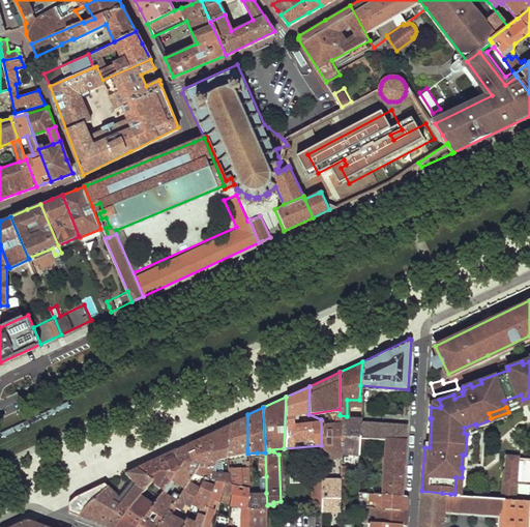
[(231,422),(227,455),(247,449),(247,414),(231,422)]
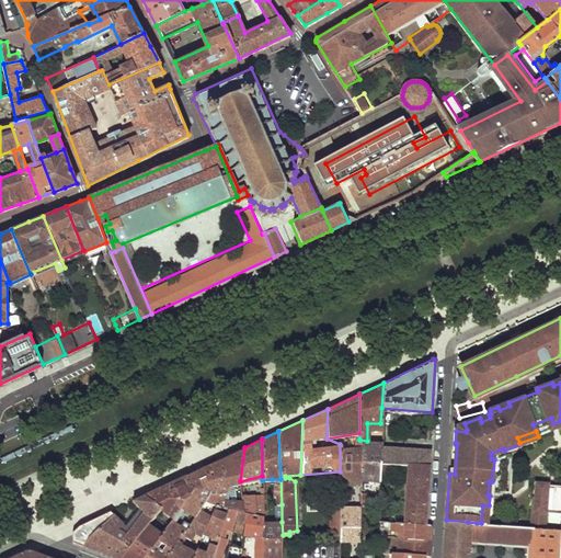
[(359,446),(359,479),(378,480),(380,441),(367,441),(359,440),(359,446)]
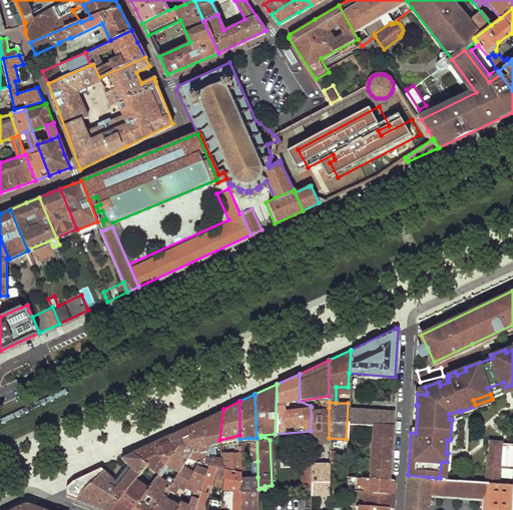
[(311,406),(311,431),(311,438),(311,443),(321,442),(329,441),(329,438),(329,408),(314,410),(314,406),(311,406)]
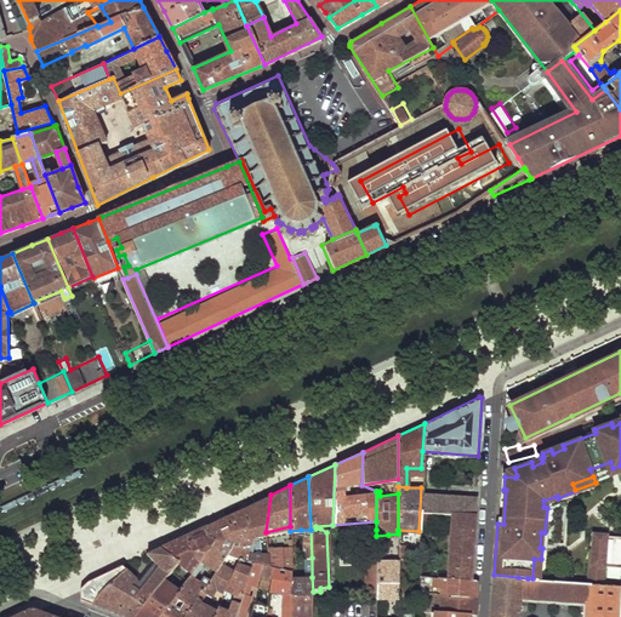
[(271,495),(244,507),(246,536),(232,540),(226,549),(252,558),(263,560),(269,561),(266,532),(271,495)]
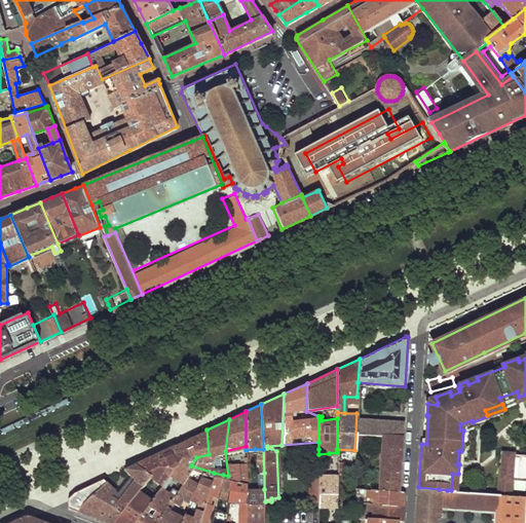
[(460,430),(463,431),(474,426),(473,422),(472,420),(460,424),(460,430)]
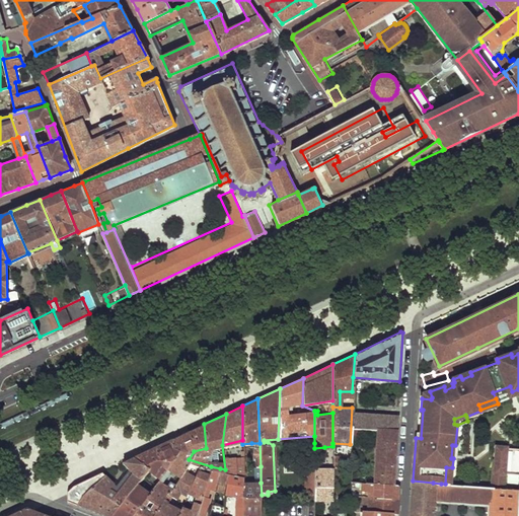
[(204,424),(173,438),(173,451),(178,451),(165,469),(171,473),(174,469),(179,473),(183,466),(189,459),(194,451),(206,448),(204,424)]
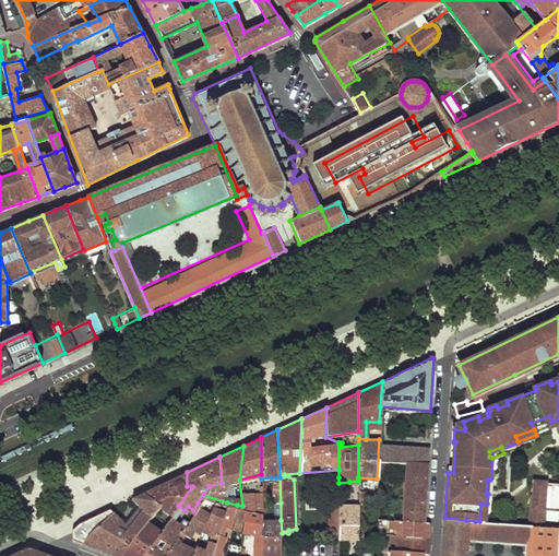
[(406,462),(403,518),(426,520),(428,463),(406,462)]
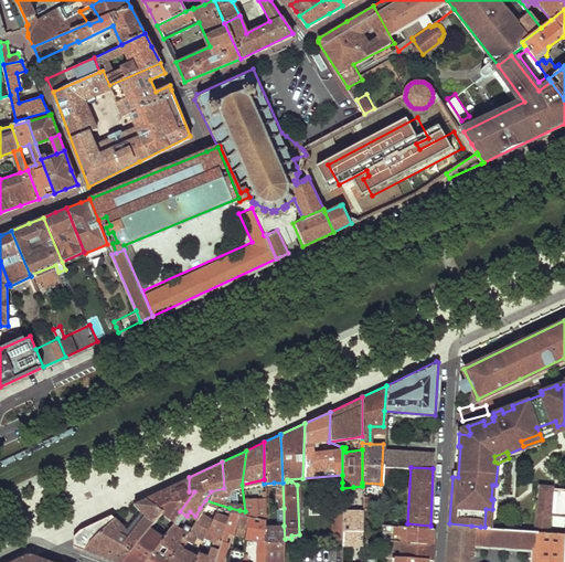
[(168,487),(146,497),(162,511),(173,521),(180,511),(194,491),(189,491),(189,477),(168,487)]
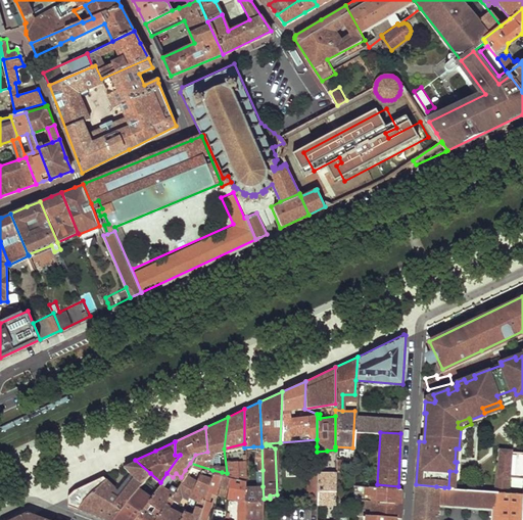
[(253,446),(253,462),(256,462),(256,470),(263,470),(262,446),(253,446)]
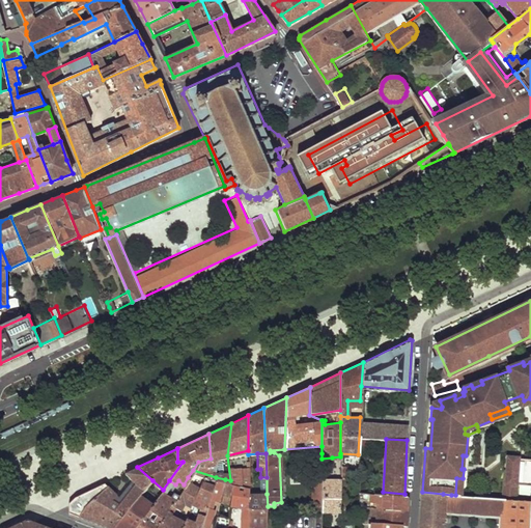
[(322,459),(322,453),(311,454),(311,473),(322,473),(322,463),(322,459)]
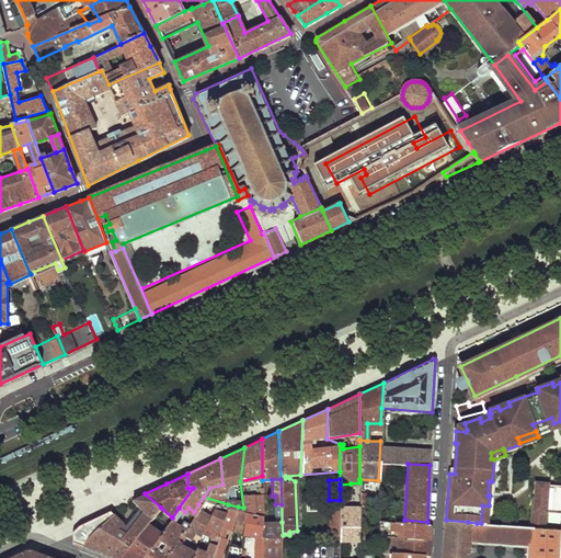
[(560,484),(538,482),(537,494),(535,527),(560,528),(560,484)]
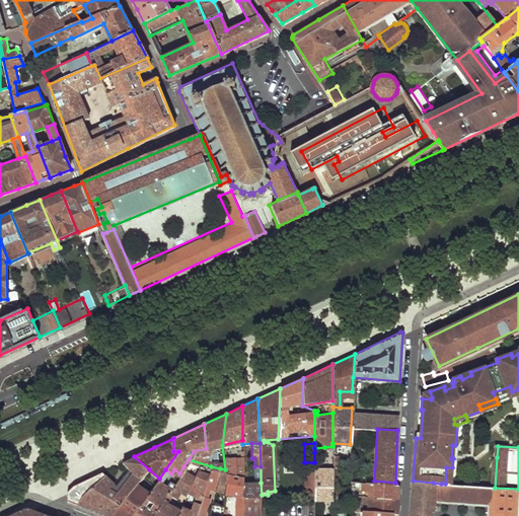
[(314,462),(313,486),(332,486),(332,482),(332,467),(319,467),(319,465),(322,464),(323,454),(319,454),(319,452),(314,452),(314,462)]
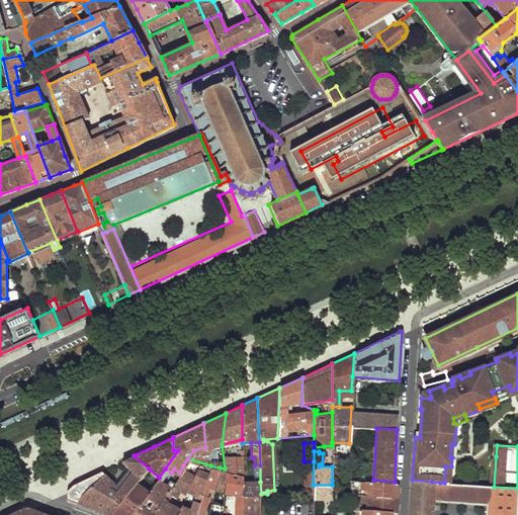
[(102,470),(73,484),(67,491),(68,494),(68,499),(92,508),(109,514),(137,483),(149,468),(134,455),(122,461),(132,471),(115,491),(109,486),(113,480),(102,470)]
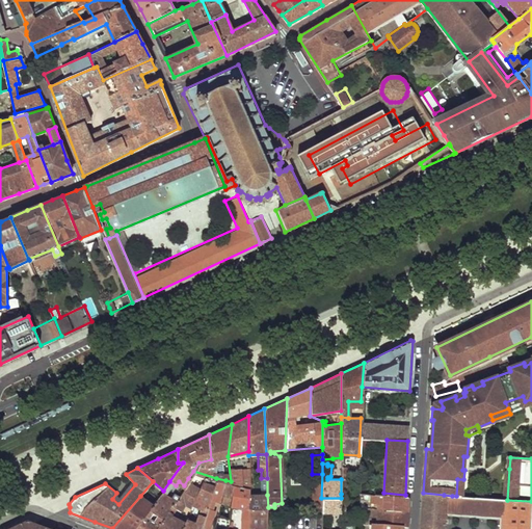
[(321,498),(322,474),(312,474),(311,508),(321,508),(321,498)]
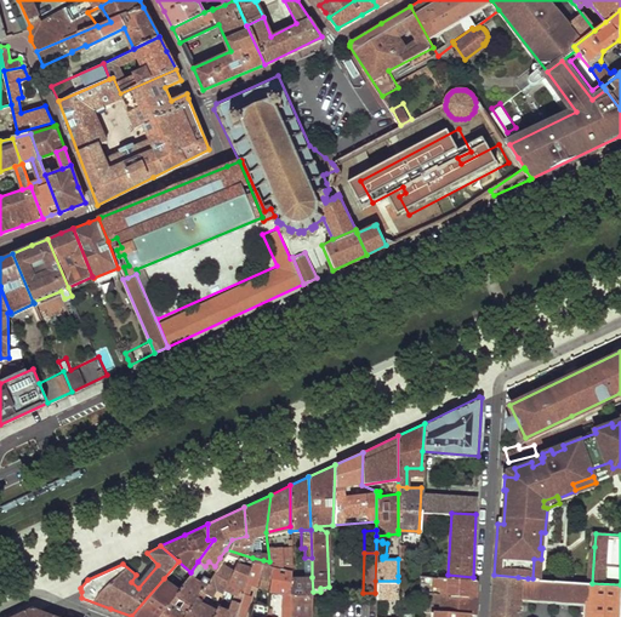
[(203,584),(184,612),(181,616),(212,616),(216,607),(201,600),(206,589),(212,592),(215,586),(224,590),(226,587),(233,567),(220,558),(215,566),(203,584)]
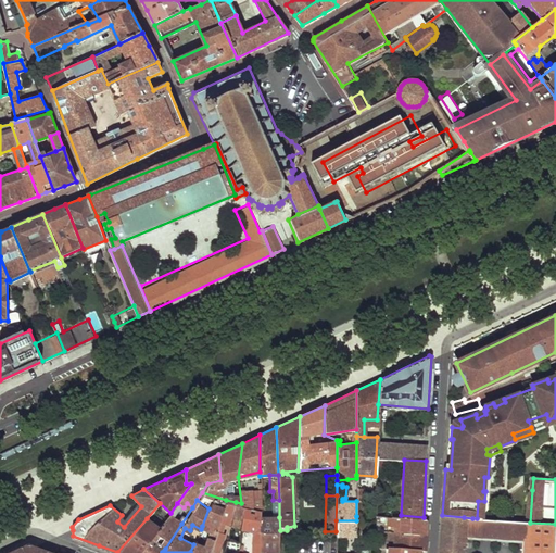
[(225,505),(209,552),(215,552),(217,550),(219,550),(225,529),(223,529),(225,520),(231,522),(236,502),(226,500),(225,505)]
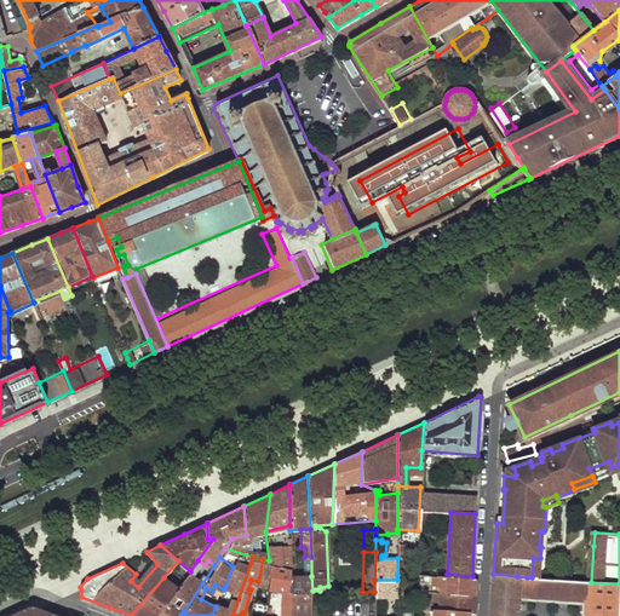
[(216,606),(212,615),(233,615),(251,563),(236,559),(233,566),(225,586),(236,589),(233,599),(230,598),(227,611),(216,606)]
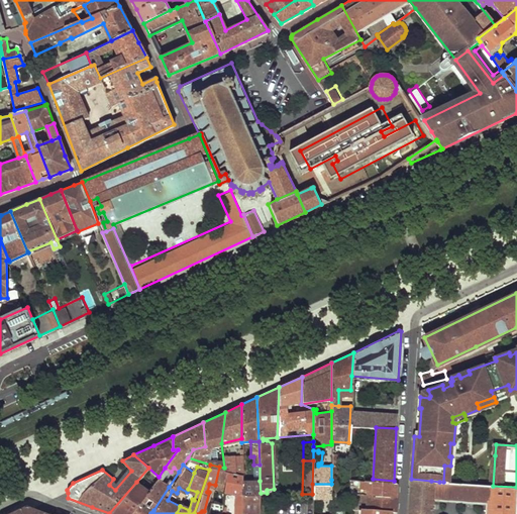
[(219,467),(215,485),(225,488),(227,469),(224,468),(219,467)]
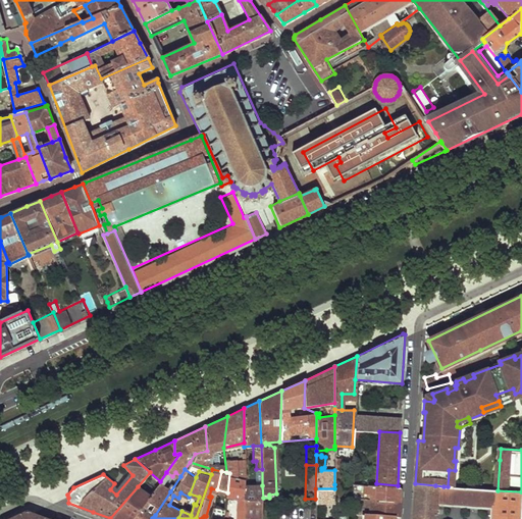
[(223,518),(244,518),(245,502),(245,486),(245,477),(229,473),(227,492),(226,496),(238,498),(237,518),(231,518),(232,518),(227,517),(224,516),(223,518)]
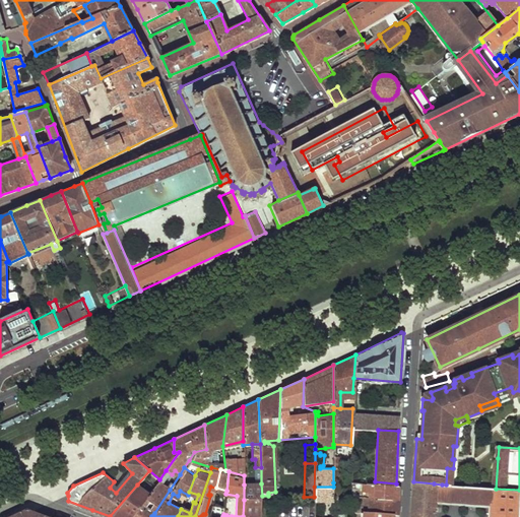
[(396,483),(375,481),(349,479),(349,496),(399,498),(400,491),(400,483),(396,483)]
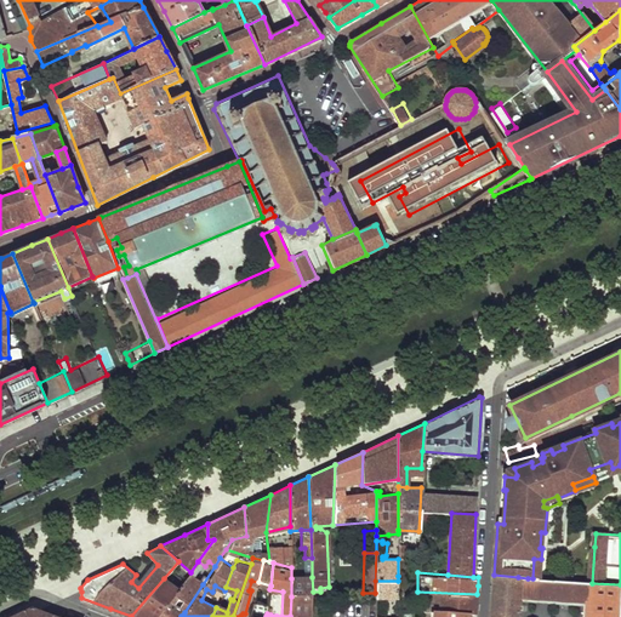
[(493,605),(490,616),(514,616),(517,593),(518,577),(494,575),(493,605)]
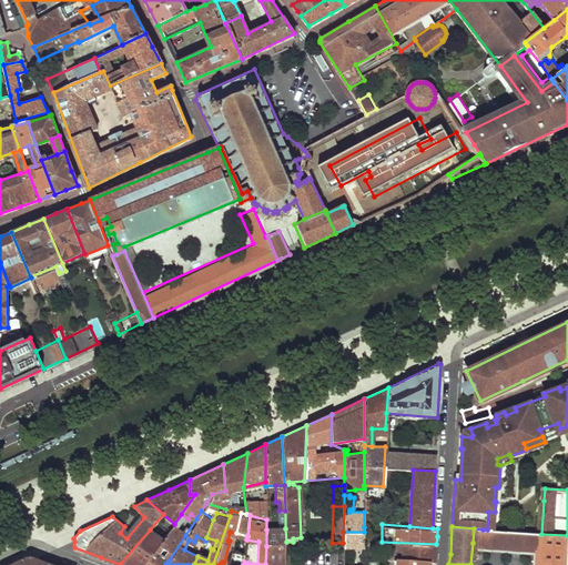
[(172,527),(162,541),(154,552),(169,561),(185,535),(172,527)]
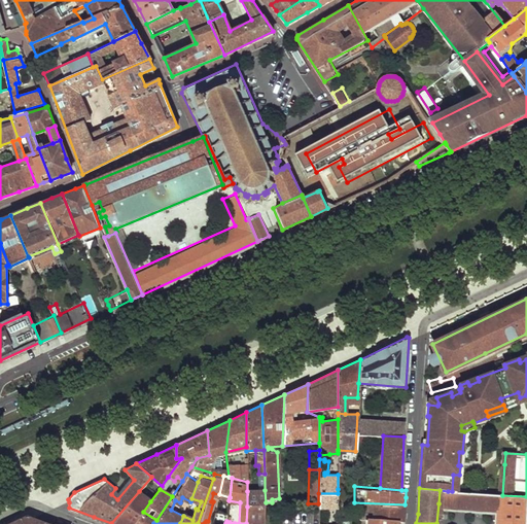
[(265,490),(247,491),(247,507),(266,507),(266,502),(265,490)]
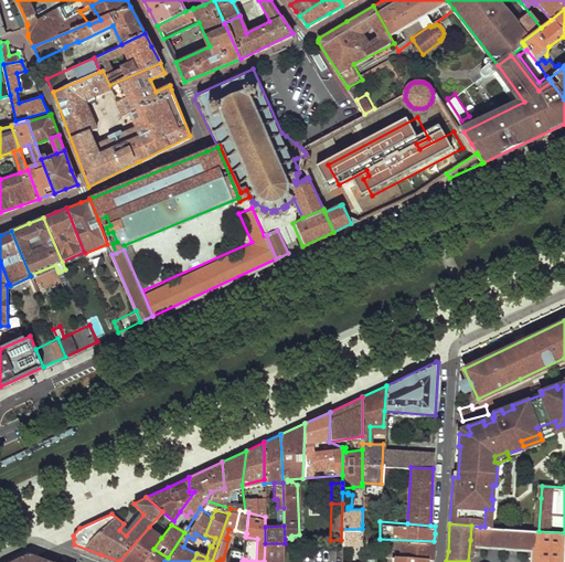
[(471,526),(470,540),(479,541),(480,527),(471,526)]
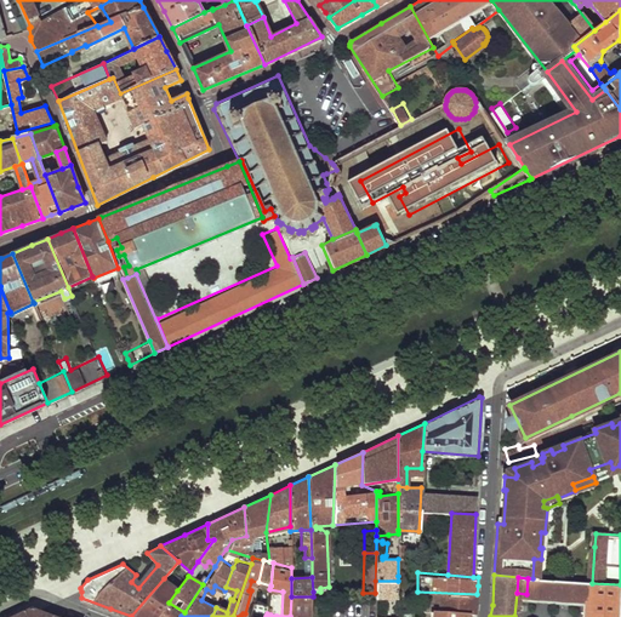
[(164,578),(131,616),(158,616),(169,603),(177,590),(164,578)]
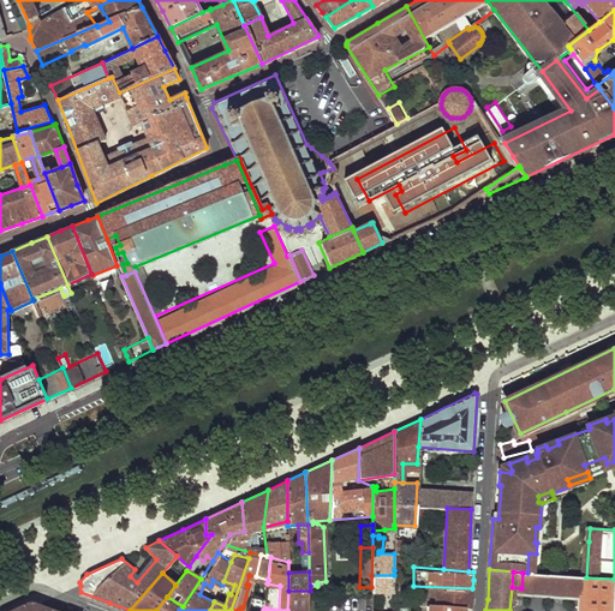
[(614,610),(614,579),(586,577),(583,577),(535,573),(527,573),(523,573),(521,588),(581,593),(580,610),(614,610)]
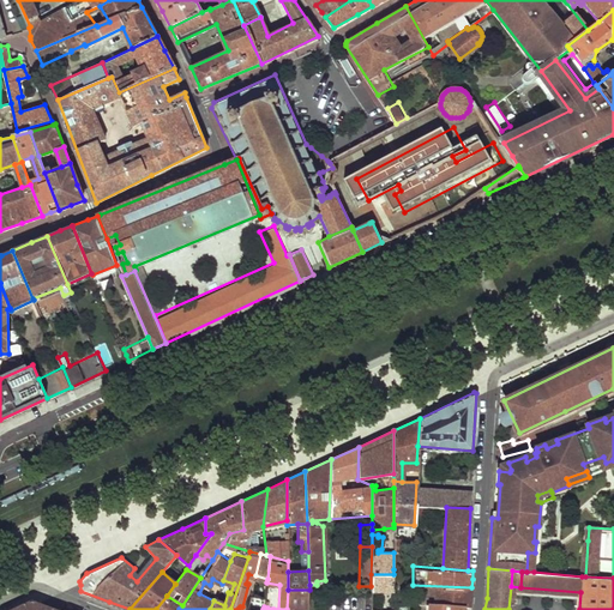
[(393,574),(371,574),(371,586),(371,590),(393,590),(393,575),(393,574)]
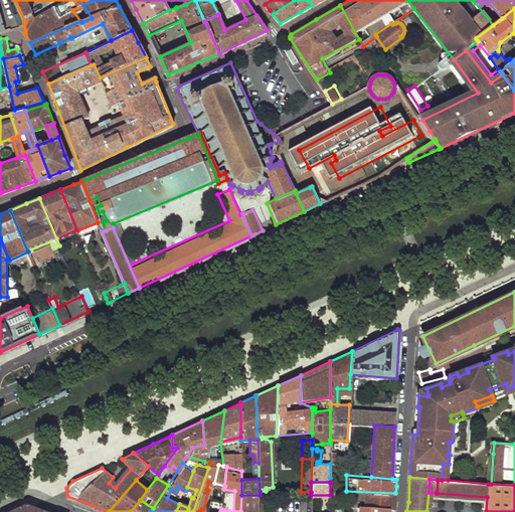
[(395,493),(346,491),(346,504),(362,505),(394,507),(395,499),(395,493)]
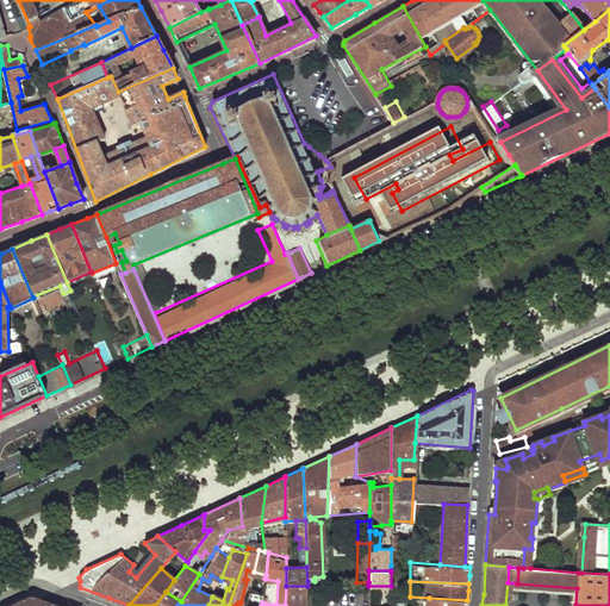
[(286,586),(285,605),(306,605),(307,586),(286,586)]
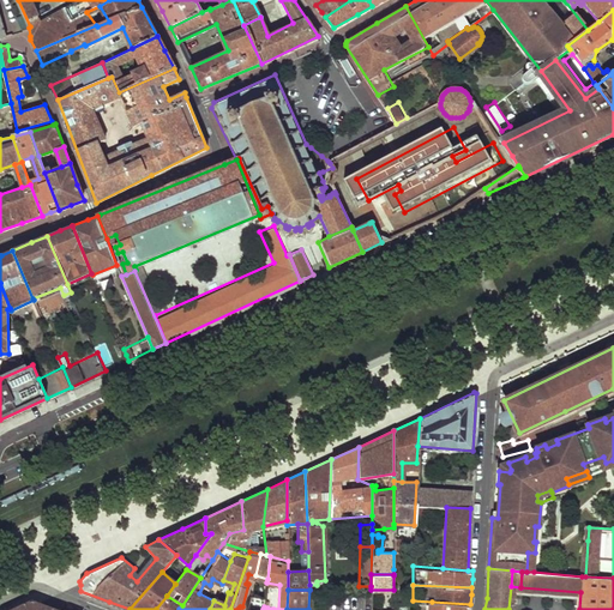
[(167,596),(156,609),(179,609),(182,605),(167,596)]
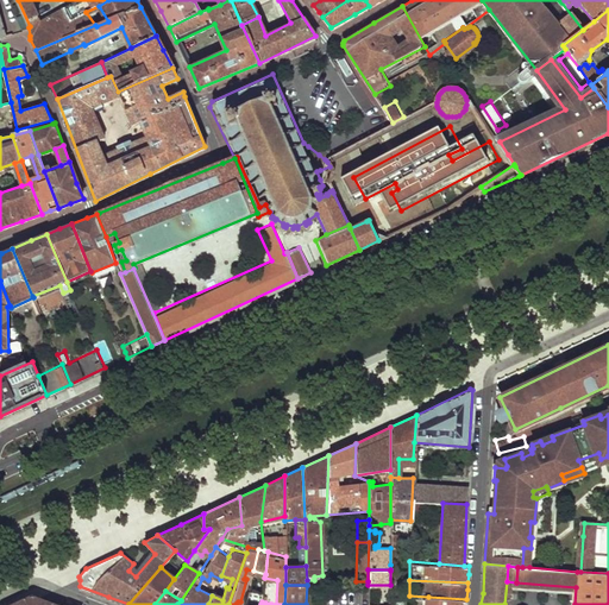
[(32,593),(7,604),(61,604),(52,602),(32,593)]
